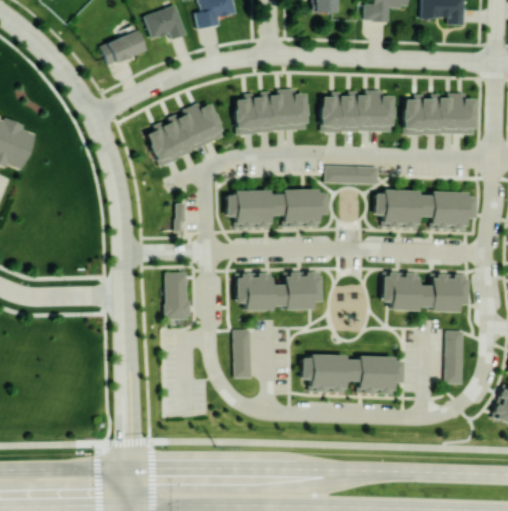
[(198,28),(220,24),(219,16),(236,14),(233,0),(198,0),(200,11),(196,12),(198,28)]
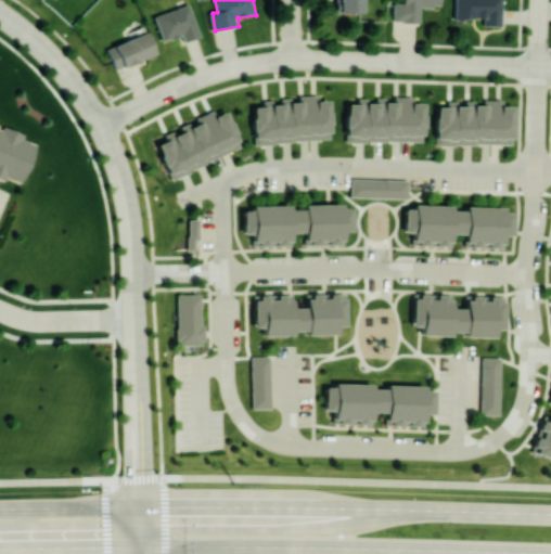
[(364,13),(364,0),(336,0),(336,12),(364,13)]
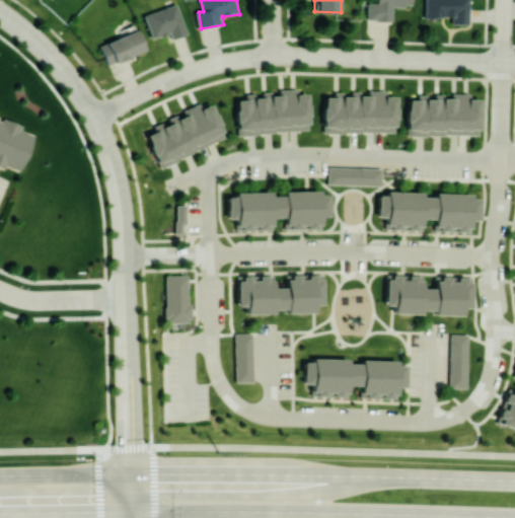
[(414,0),(378,0),(379,4),(370,4),(369,21),(394,21),(394,6),(414,7),(414,0)]
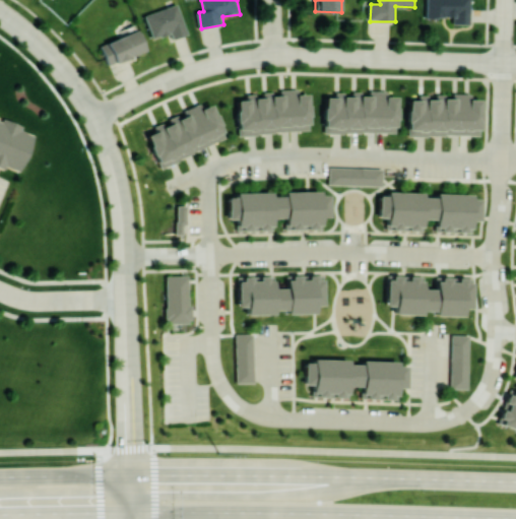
[(471,24),(471,0),(428,0),(428,18),(454,18),(454,24),(471,24)]
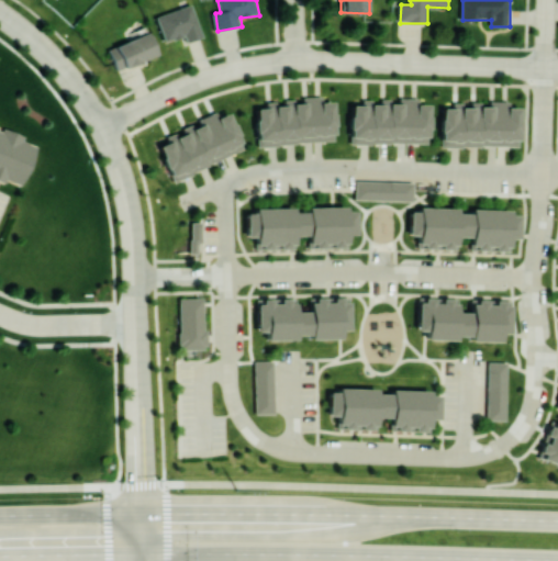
[(167,42),(187,36),(189,43),(205,37),(194,4),(159,17),(167,42)]
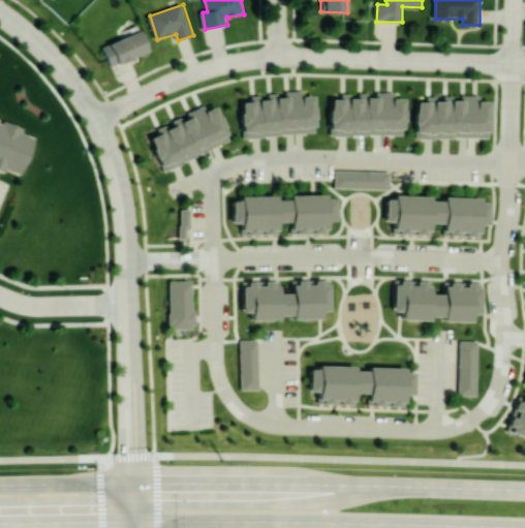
[(112,66),(150,52),(143,31),(104,45),(112,66)]
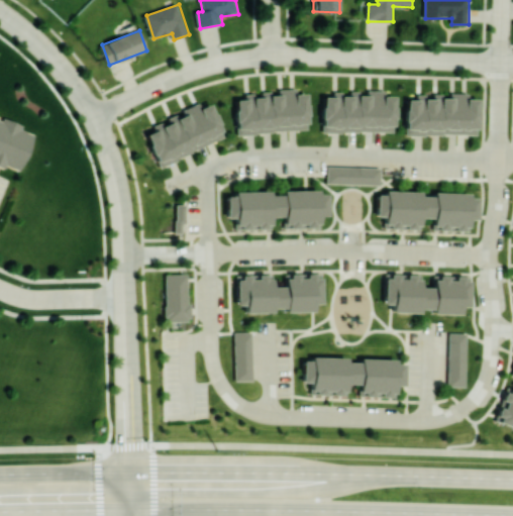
[(311,131),(309,94),(299,94),(299,92),(246,94),(247,99),(237,100),(238,134),(311,131)]
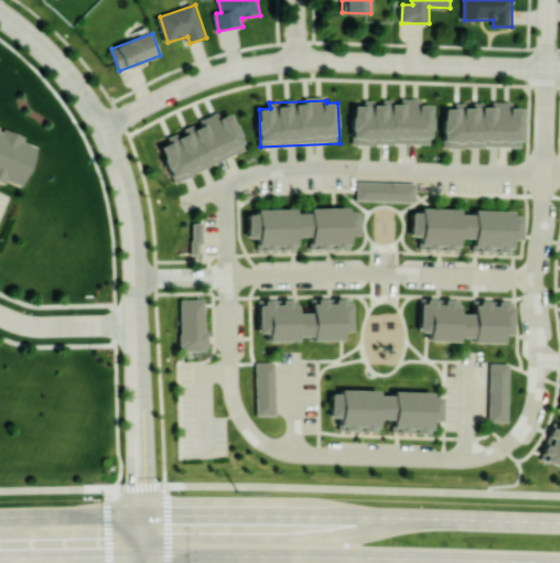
[(354,145),(433,144),(433,105),(422,105),(422,100),(395,100),(395,103),(376,103),(376,100),(366,101),(366,106),(354,106),(354,145)]
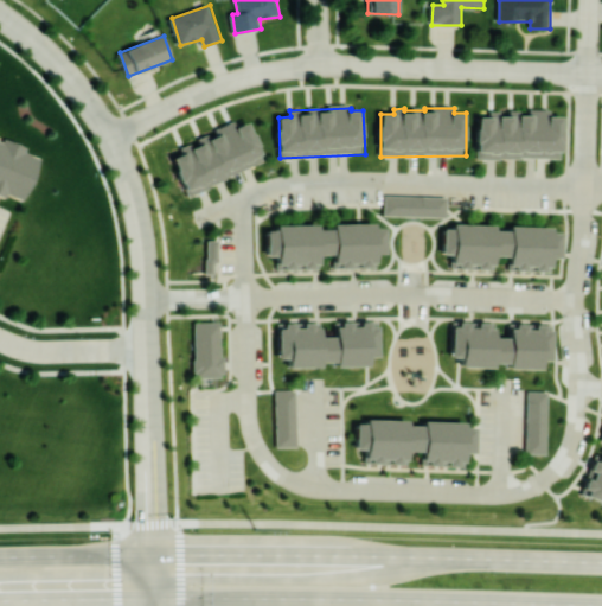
[(479,159),(563,159),(563,116),(552,116),(552,110),(531,110),(531,113),(501,113),(501,112),(491,112),(491,117),(478,117),(479,159)]
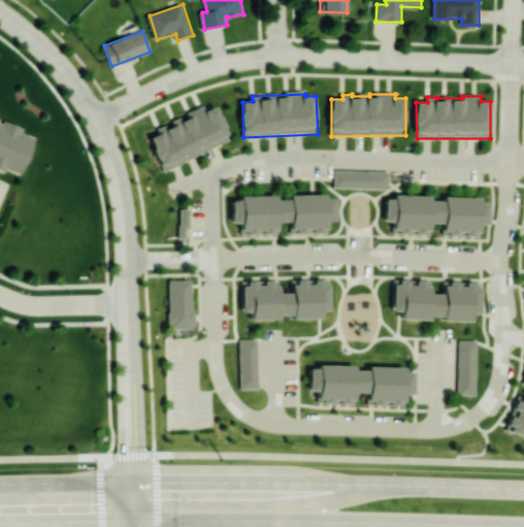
[(166,171),(233,140),(217,106),(207,110),(205,105),(189,112),(191,114),(173,123),(174,123),(160,130),(161,133),(151,138),(166,171)]
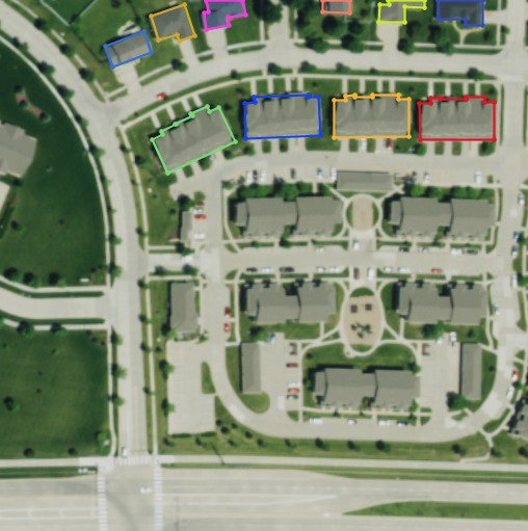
[(0,123),(4,125),(6,122),(26,130),(24,133),(37,138),(22,175),(8,169),(6,173),(0,169),(0,123)]
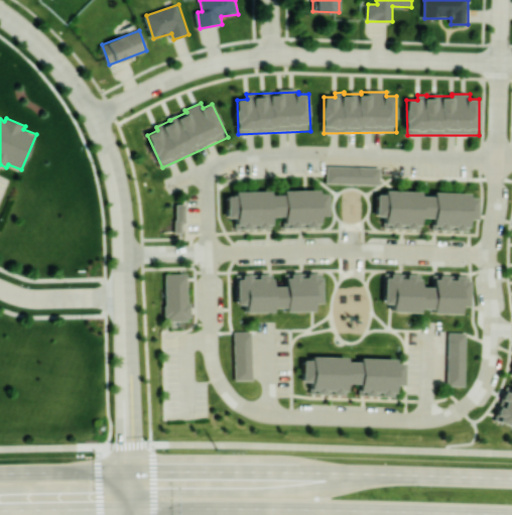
[(329,184),(381,185),(381,168),(329,166),(329,184)]
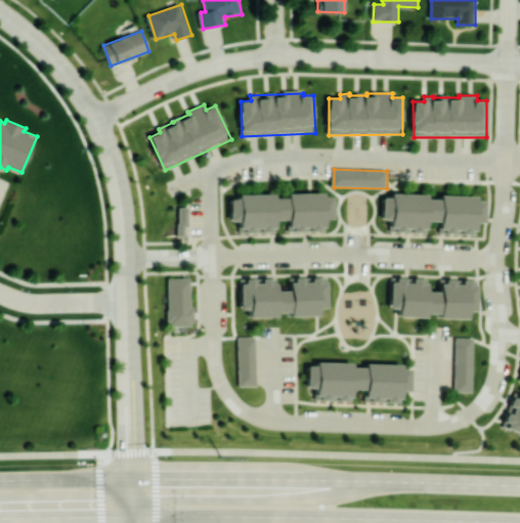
[(232,194),(231,221),(241,221),(241,231),(255,231),(255,230),(277,231),(277,220),(291,220),(290,229),(304,230),(304,229),(326,229),(327,219),(335,219),(335,195),(232,194)]
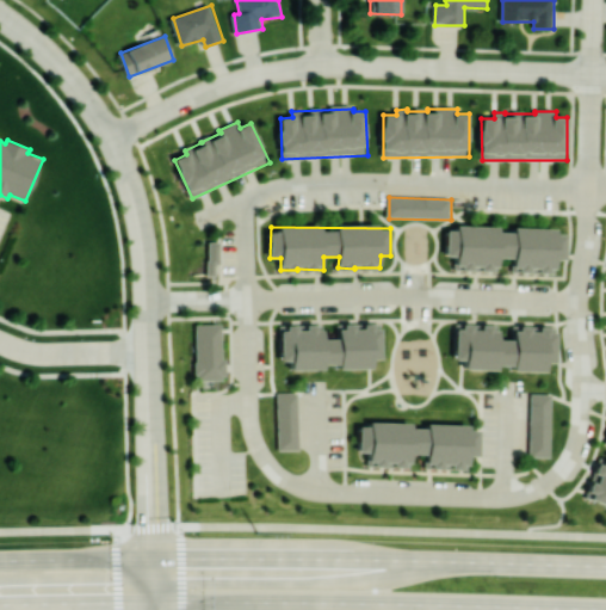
[(568,230),(514,229),(513,233),(500,233),(501,228),(449,227),(447,257),(457,257),(457,269),(472,269),(472,270),(499,270),(500,258),(515,258),(514,271),(531,271),(531,272),(556,272),(557,259),(567,259),(568,230)]
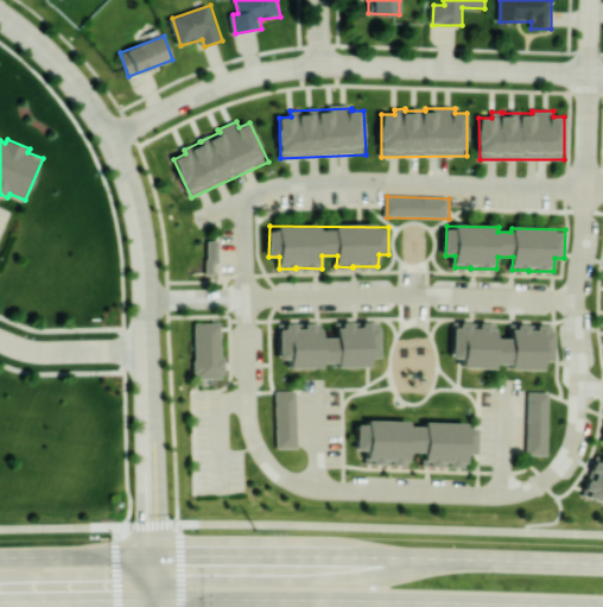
[(219,240),(209,241),(209,276),(220,274),(219,240)]
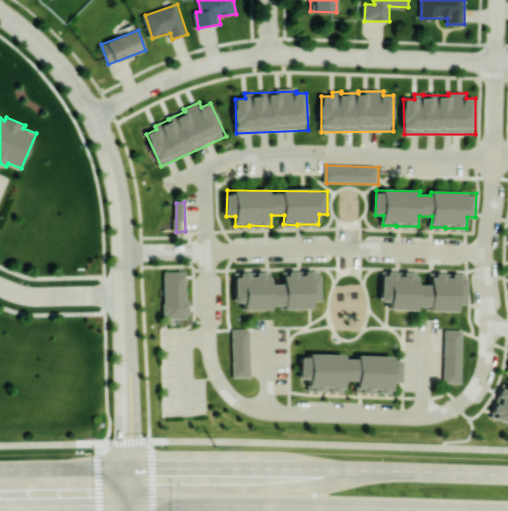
[(165,271),(166,318),(191,318),(190,301),(187,301),(187,271),(165,271)]
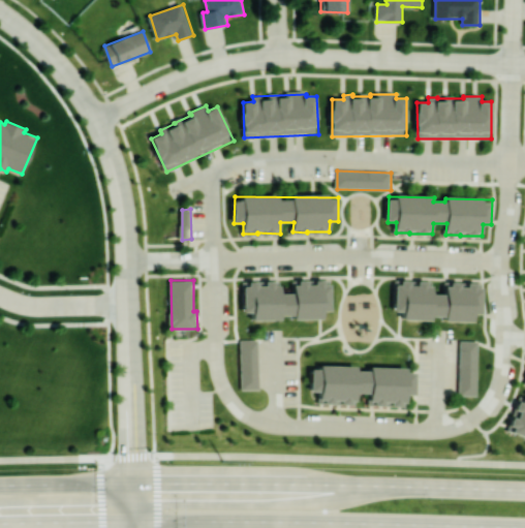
[(473,320),(473,313),(482,314),(483,285),(461,284),(446,284),(445,293),(433,293),(433,282),(396,281),(395,311),(403,312),(403,318),(473,320)]
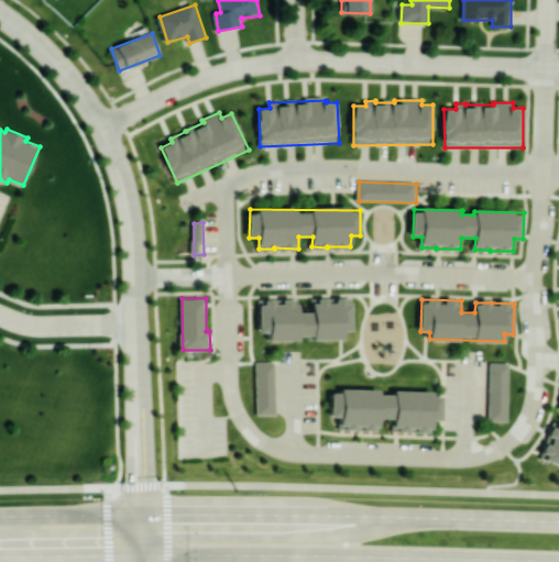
[(343,339),(343,331),(353,331),(352,300),(328,300),(328,301),(313,301),(314,312),(299,312),(298,301),(275,301),(275,302),(260,302),(260,333),(270,333),(270,341),(299,340),(299,337),(313,337),(314,340),(343,339)]
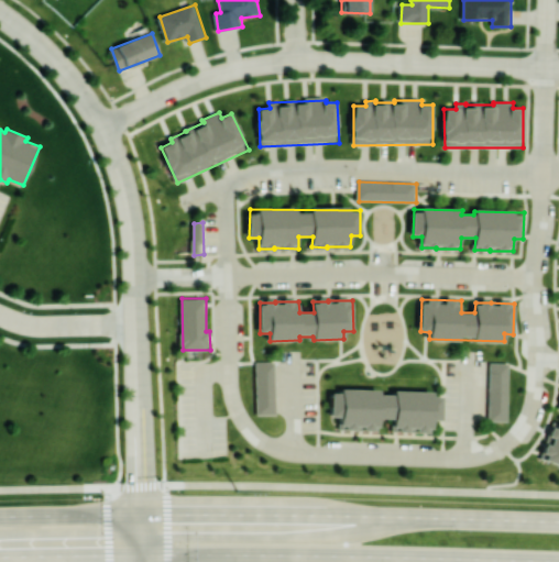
[(277,415),(276,363),(258,363),(259,415),(277,415)]
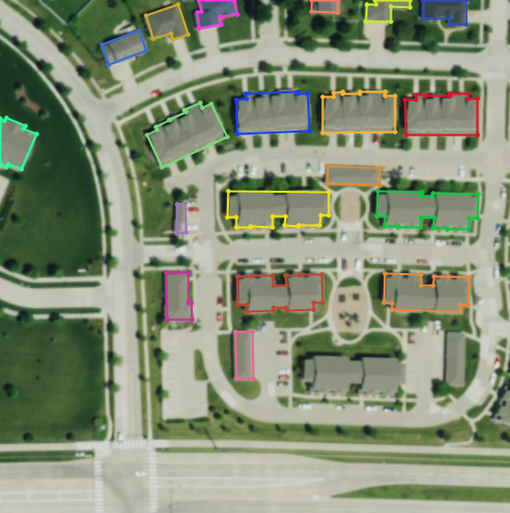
[(447,385),(465,385),(467,332),(449,331),(447,385)]
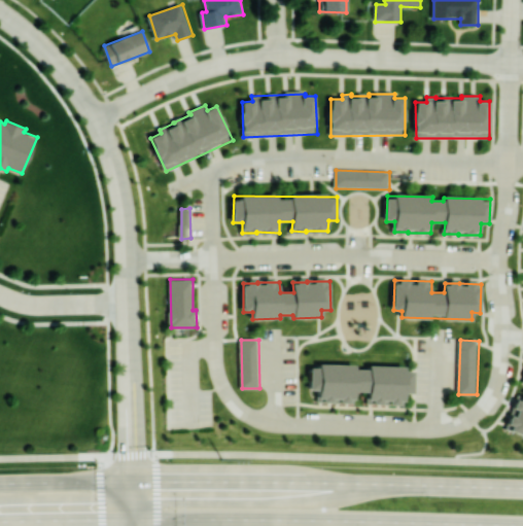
[(370,366),(370,370),(357,370),(357,365),(311,364),(311,390),(321,390),(321,400),(342,401),(342,402),(355,404),(355,392),(372,392),(372,402),(405,404),(406,393),(414,393),(415,367),(370,366)]
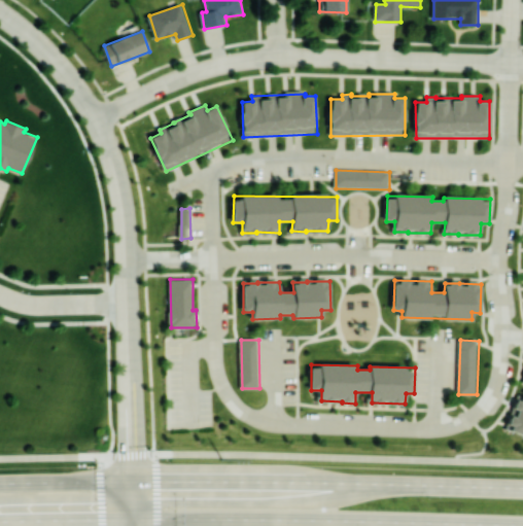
[(522,395),(520,395),(513,416),(508,430),(522,435),(522,395)]
